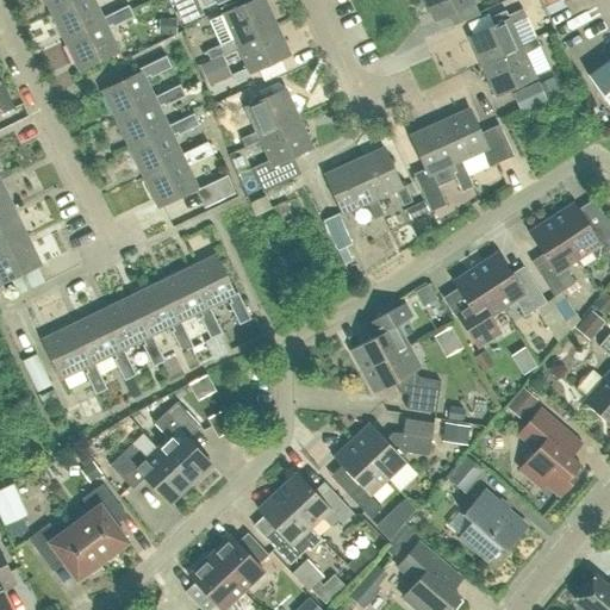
[(43,0),(50,13),(76,0),(43,0)]
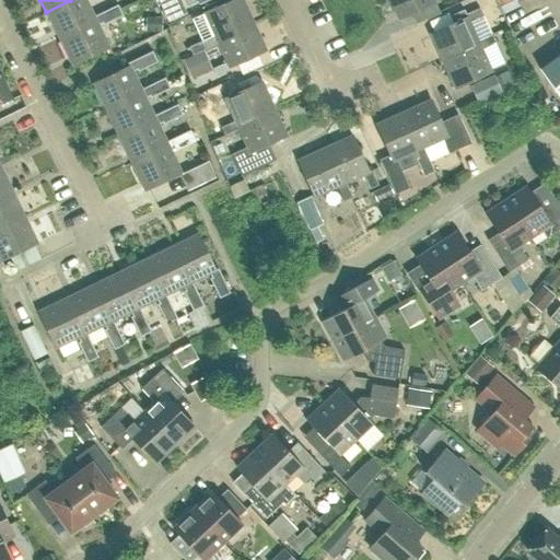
[(70,0),(46,12),(59,38),(96,21),(94,18),(85,0),(70,0)]
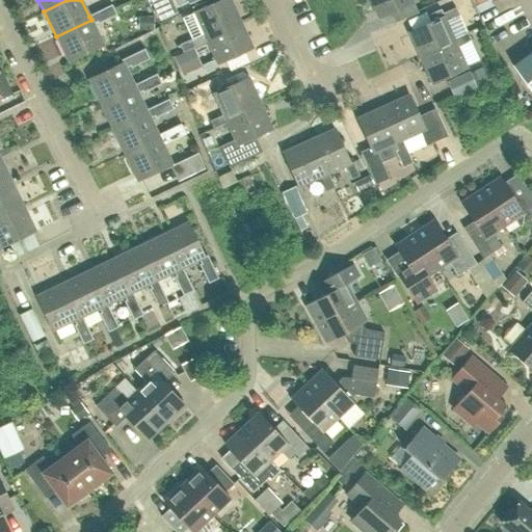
[(149,0),(159,21),(177,12),(170,0),(149,0)]
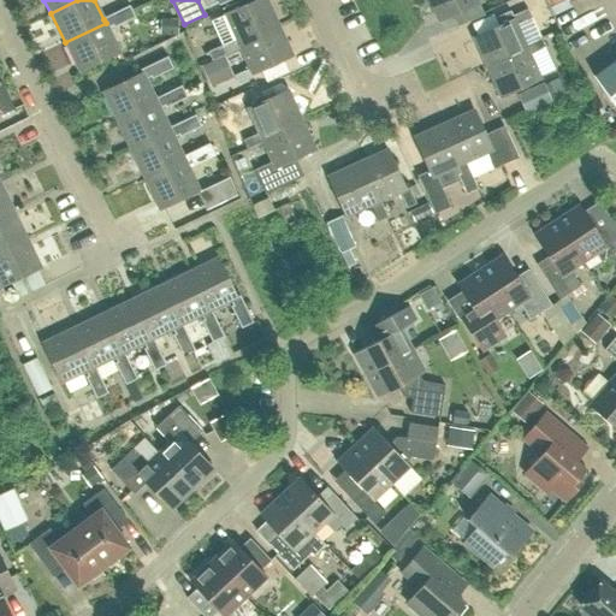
[(234,41),(218,48),(209,52),(213,61),(224,57),(237,51),(236,47),(277,28),(264,0),(258,0),(221,16),(234,41)]
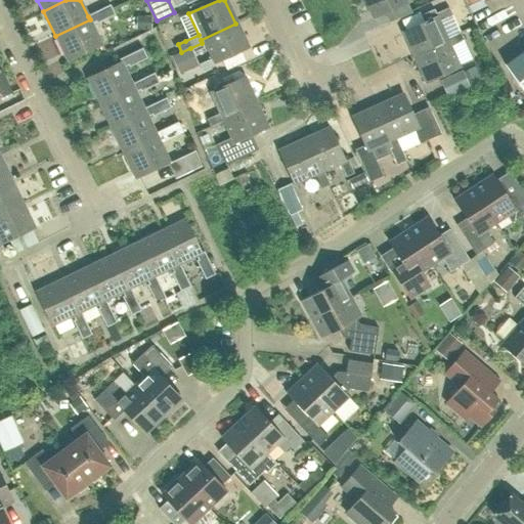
[(362,0),(372,19),(405,4),(403,0),(362,0)]
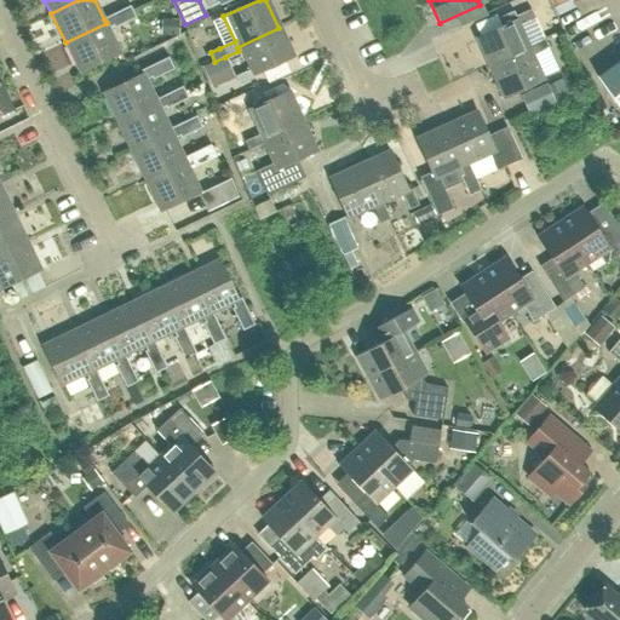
[(131,6),(104,19),(107,23),(65,42),(80,73),(121,52),(109,28),(114,26),(115,27),(136,17),(131,6)]
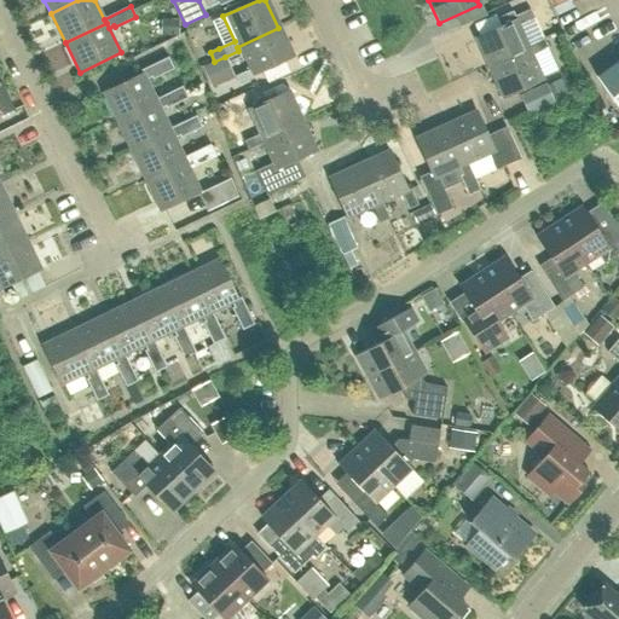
[(496,28),(473,39),(487,69),(528,51),(526,47),(518,25),(532,19),(528,10),(515,16),(513,10),(492,19),(496,28)]
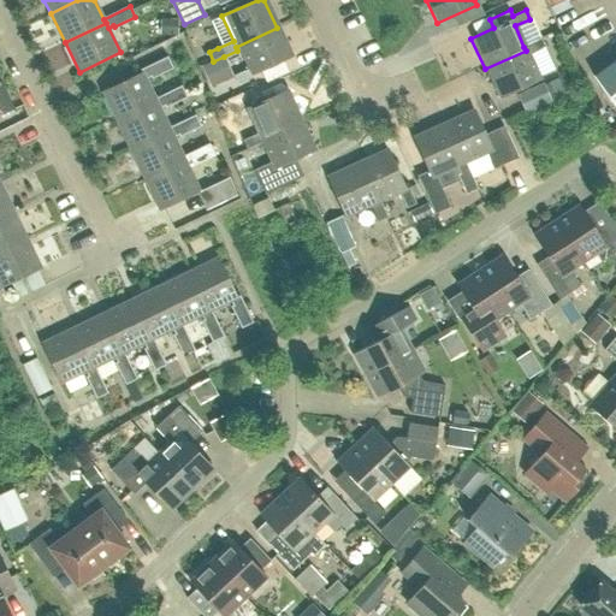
[(160,18),(160,35),(178,35),(178,18),(160,18)]
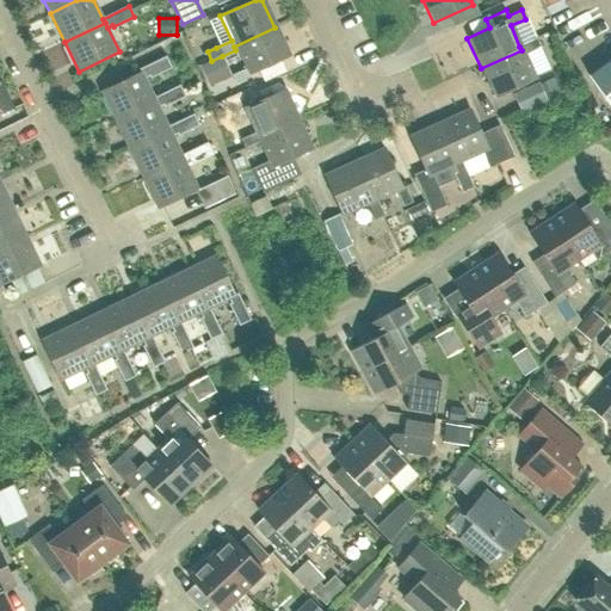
[(234,47),(235,50),(245,71),(232,76),(229,78),(234,86),(250,79),(248,75),(289,57),(275,28),(234,47)]
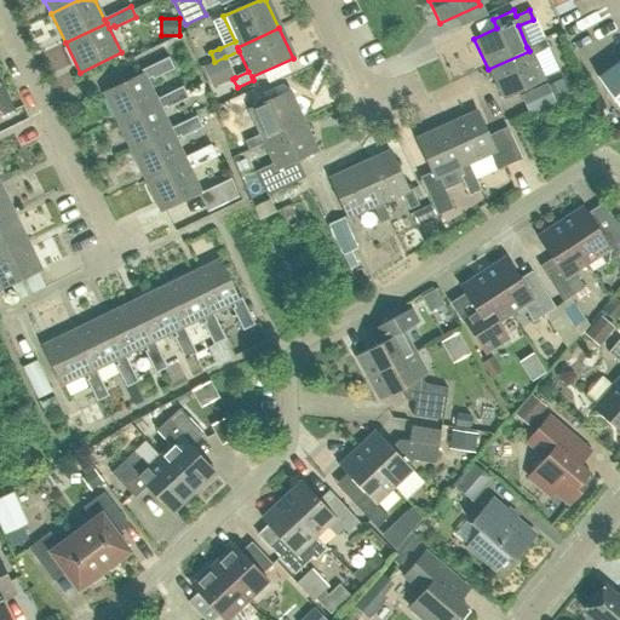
[(529,51),(488,69),(501,99),(543,81),(532,56),(546,49),(543,40),(527,47),(529,51)]
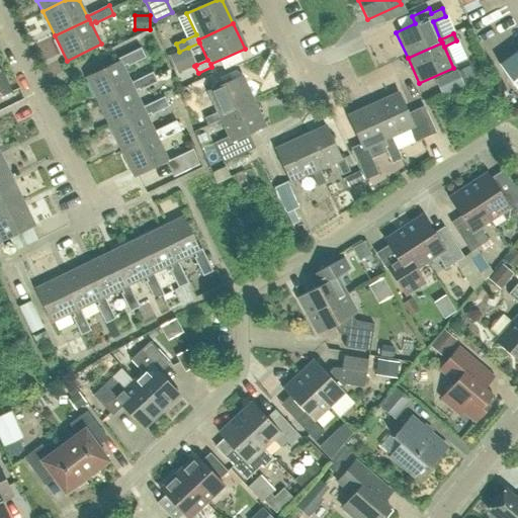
[(196,65),(188,48),(179,52),(169,56),(176,74),(194,66),(196,65)]
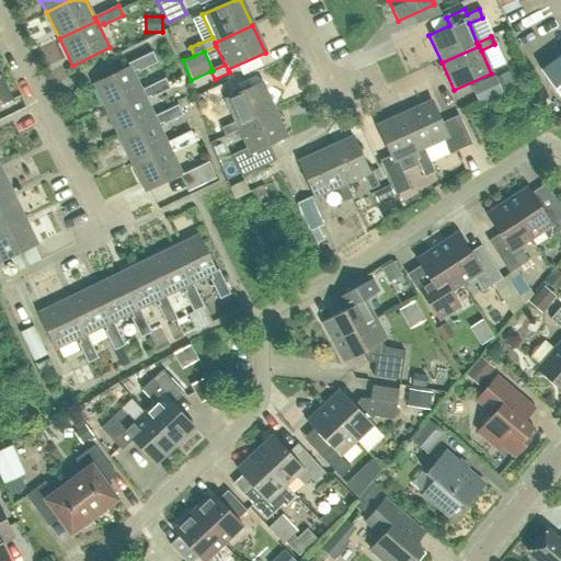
[(144,94),(141,91),(133,72),(138,69),(139,70),(158,61),(153,53),(128,65),(129,67),(93,84),(106,112),(144,94)]
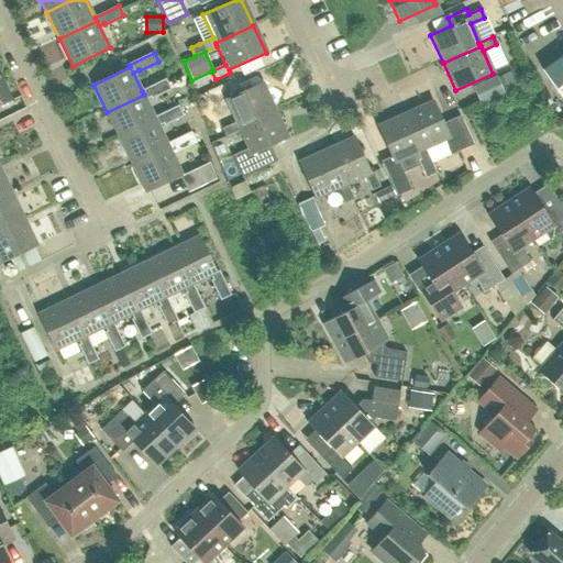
[(562,54),(542,70),(562,98),(562,54)]
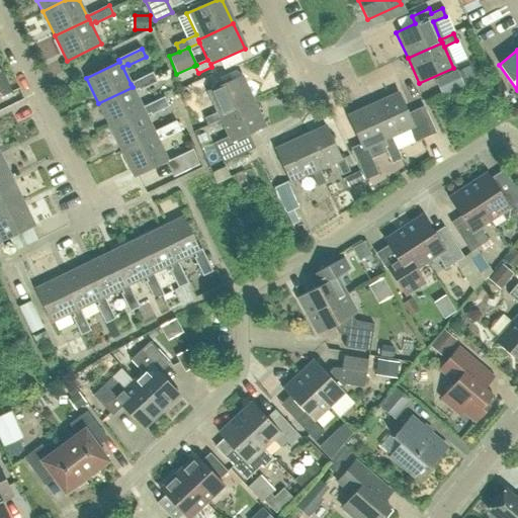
[(461,66),(438,75),(446,93),(468,83),(461,66)]
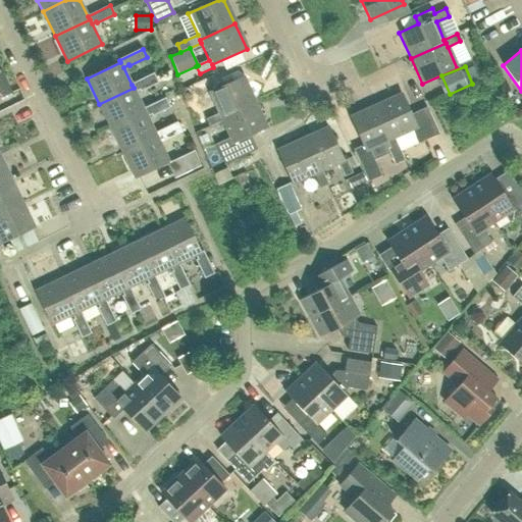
[(17,89),(11,92),(1,69),(0,69),(0,86),(9,106),(22,99),(17,89)]
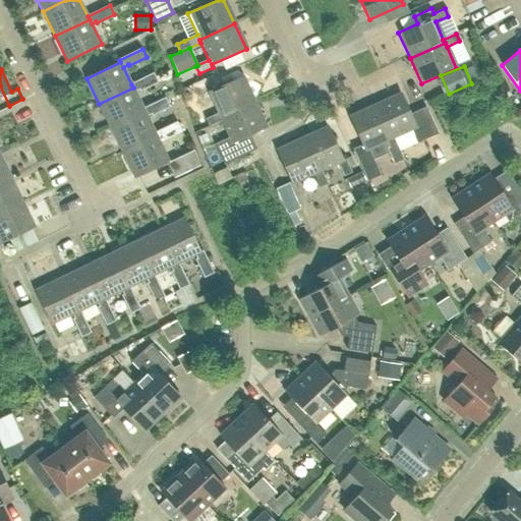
[(135,92),(148,85),(158,80),(154,73),(131,84),(133,88),(99,104),(110,128),(145,112),(143,109),(135,92)]
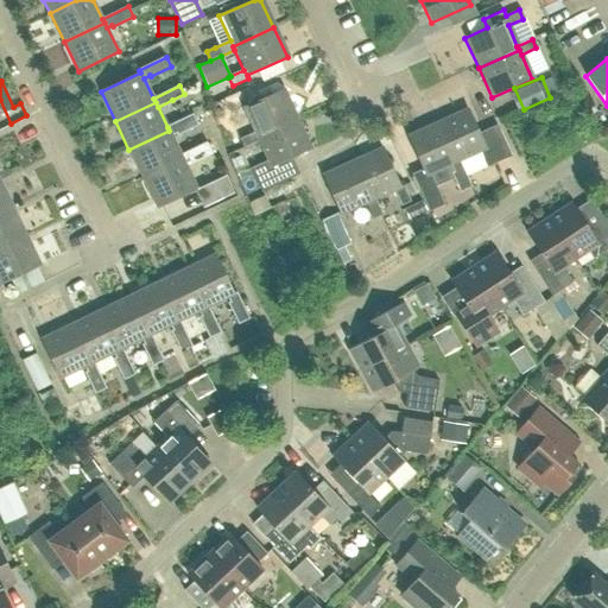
[(257,138),(296,120),(283,90),(242,109),(254,133),(239,140),(242,149),(258,141),(257,138)]
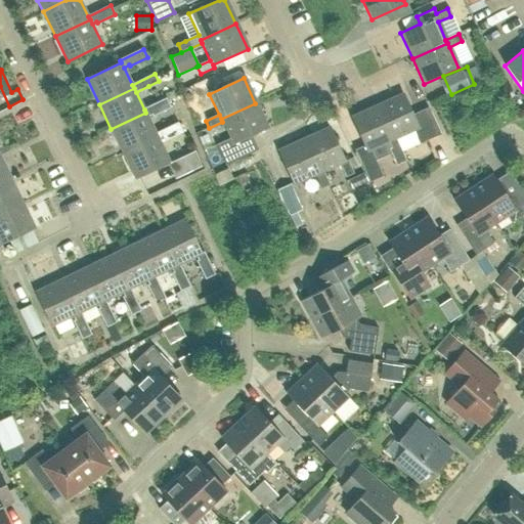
[(410,115),(401,94),(376,106),(392,141),(396,139),(412,131),(419,144),(426,141),(420,128),(418,129),(410,115)]
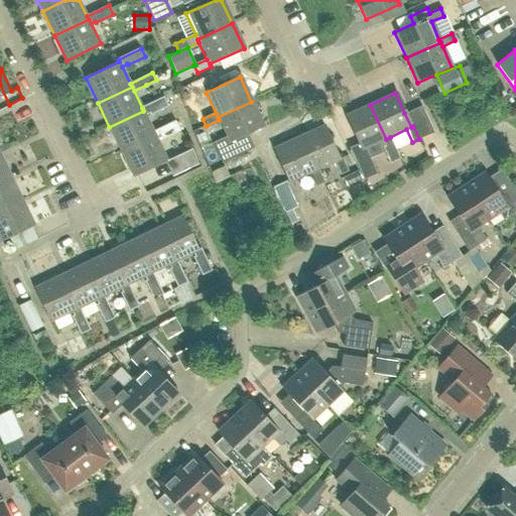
[(164,97),(142,108),(143,111),(109,127),(121,151),(155,135),(153,132),(145,115),(168,104),(164,97)]
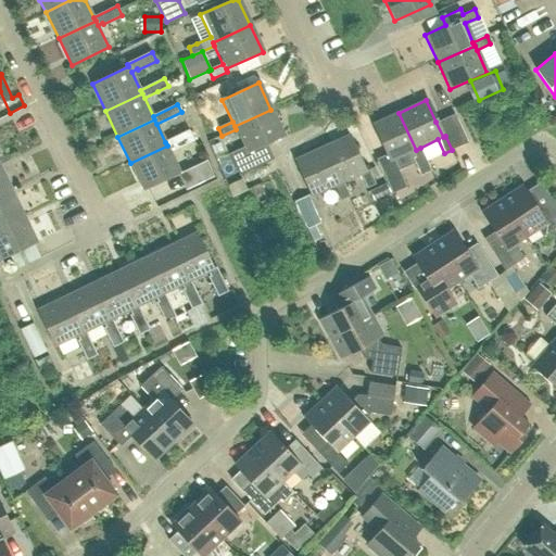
[(235,126),(236,129),(244,148),(230,154),(239,174),(274,158),(267,143),(283,137),(270,110),(235,126)]
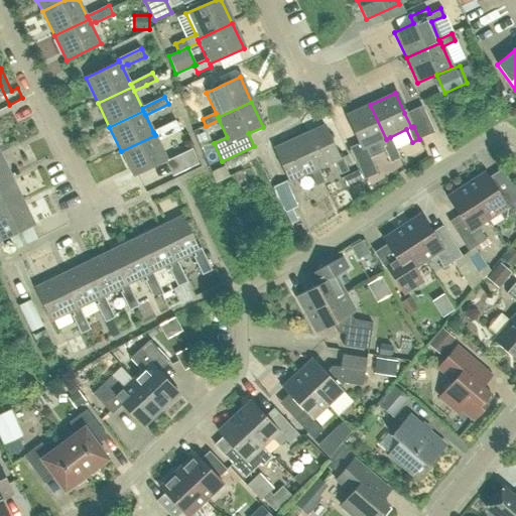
[(378,172),(367,148),(384,140),(386,145),(383,146),(390,162),(400,157),(390,137),(386,139),(370,105),(346,116),(358,143),(351,146),(365,178),(378,172)]
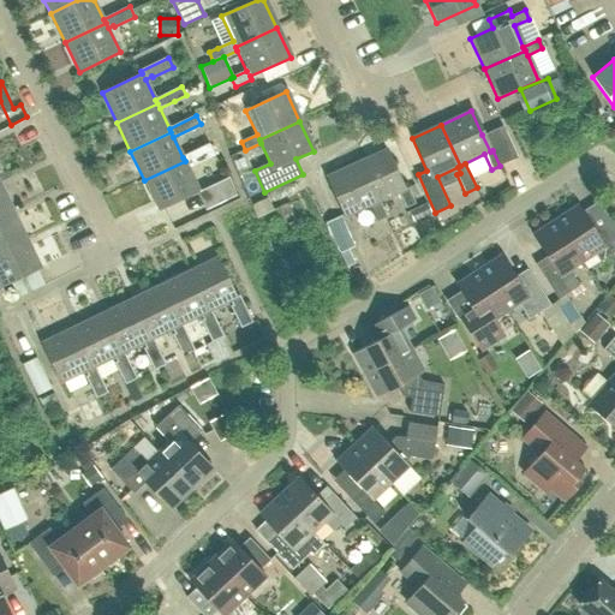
[(482,135),(490,151),(493,150),(511,142),(503,126),(482,135)]
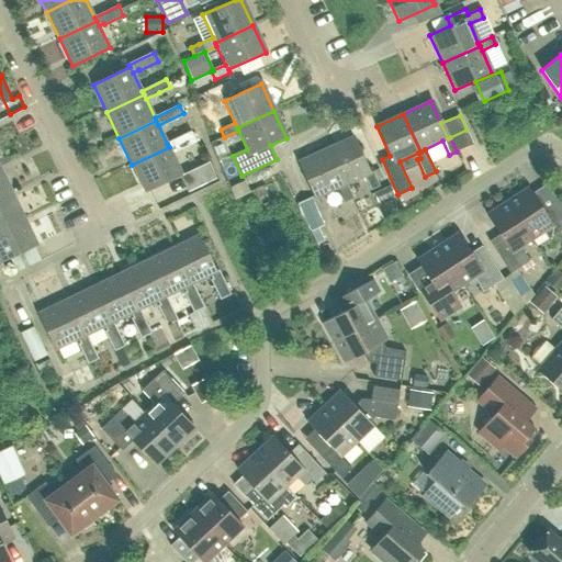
[(195,139),(192,132),(167,144),(169,147),(132,165),(145,192),(182,175),(171,152),(195,139)]
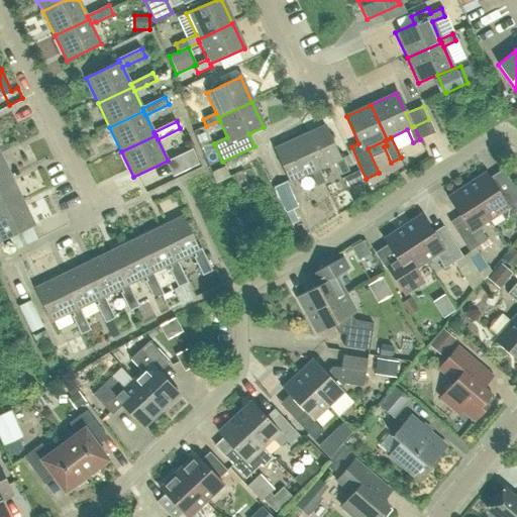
[(299,137),(314,172),(317,171),(334,163),(340,175),(347,172),(341,159),(339,160),(323,126),(299,137)]
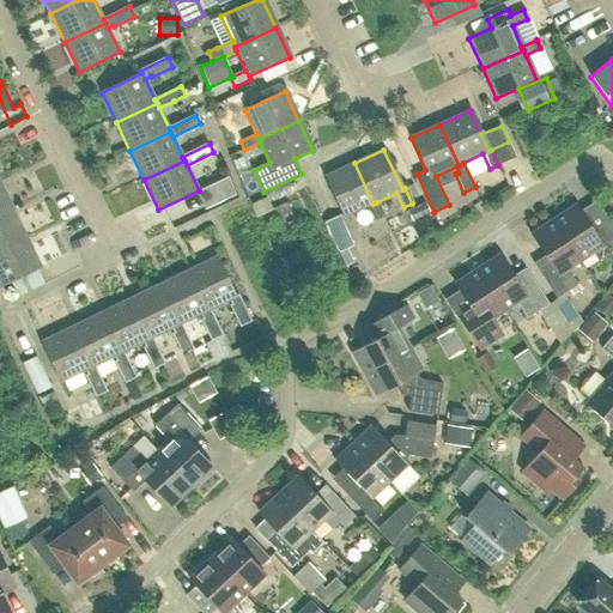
[(99,153),(85,161),(92,177),(108,171),(99,153)]
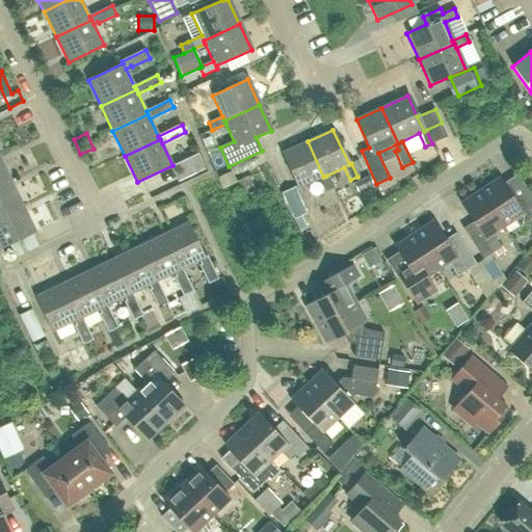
[(323,177),(308,141),(282,153),(298,188),(319,179),(325,191),(333,188),(326,176),(323,177)]
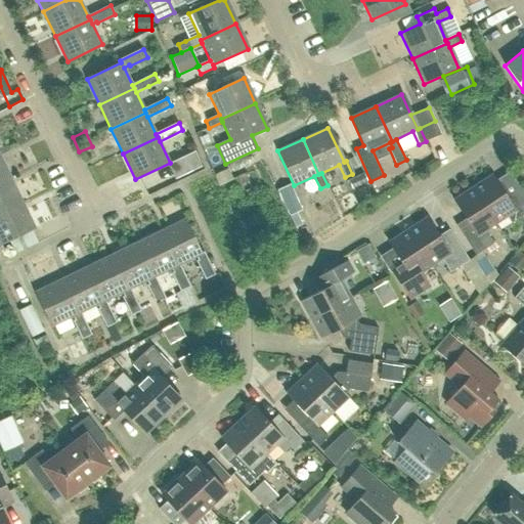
[(39,157),(54,150),(50,141),(35,147),(39,157)]
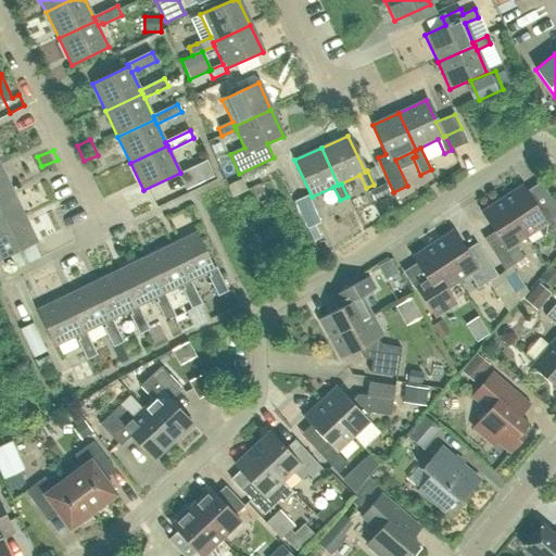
[(0,194),(11,189),(0,166),(0,194)]
